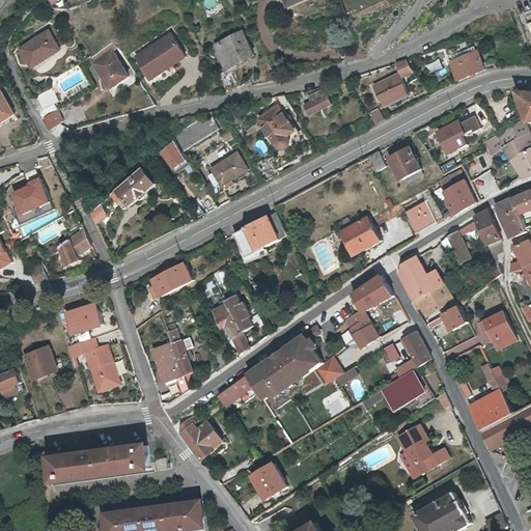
[(28,55),(31,53),(36,60),(58,46),(50,33),(54,30),(50,25),(45,25),(19,40),(28,55)]
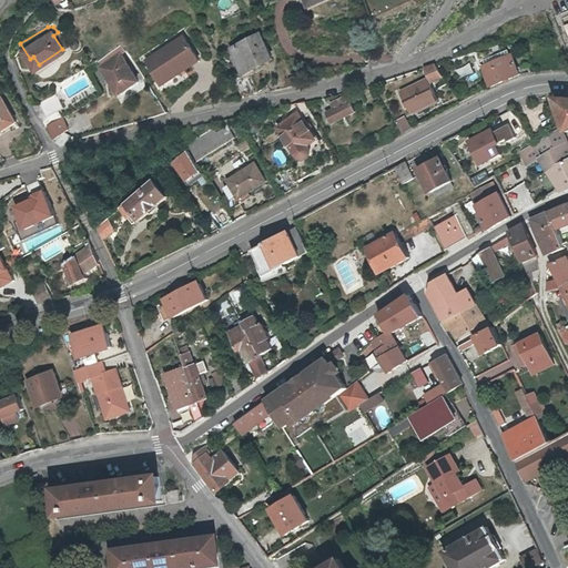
[(260,36),(231,49),(243,72),(272,59),(260,36)]
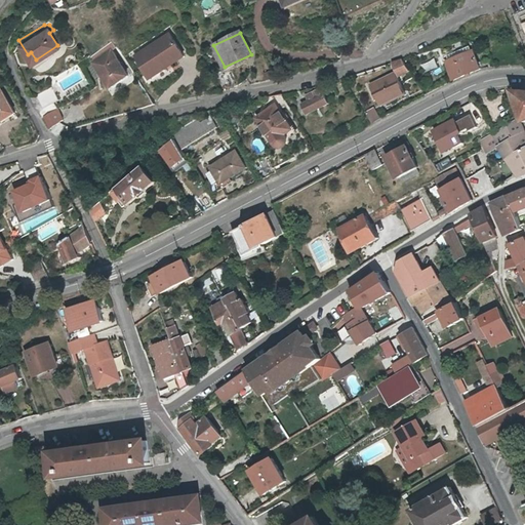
[(171,38),(137,59),(152,81),(186,59),(171,38)]
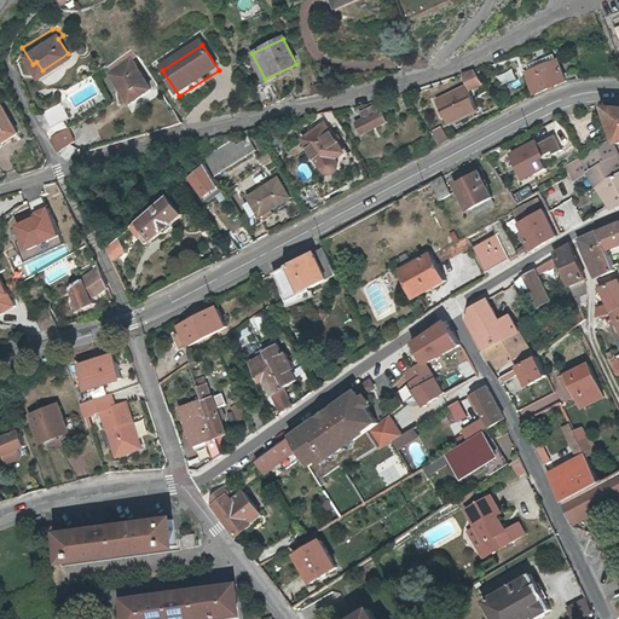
[(129,56),(111,69),(126,90),(122,92),(129,102),(150,86),(129,56)]
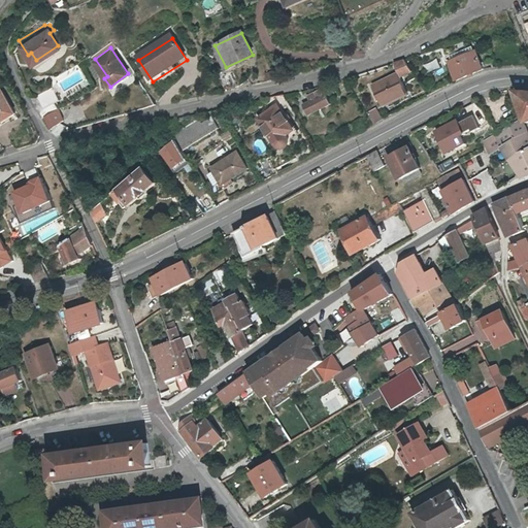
[(484,71),(476,53),(451,63),(458,80),(483,71),(484,71)]
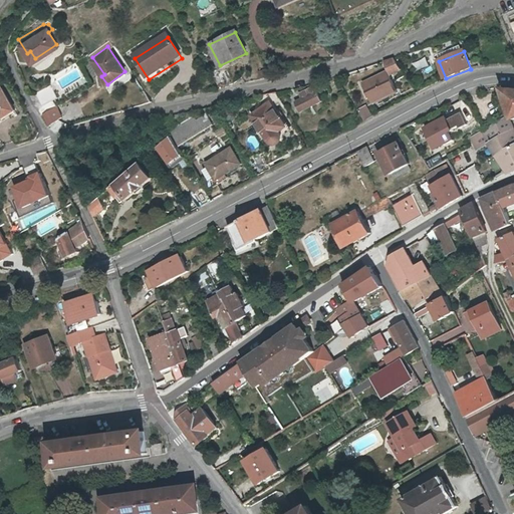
[(104,74),(92,57),(89,59),(101,76),(104,74)]
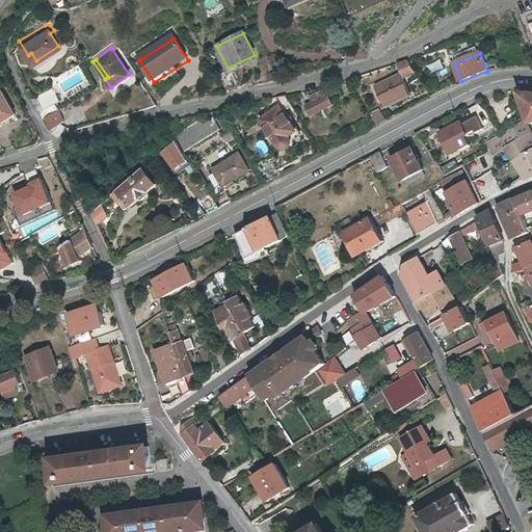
[(398,64),(406,79),(418,73),(408,61),(398,64)]
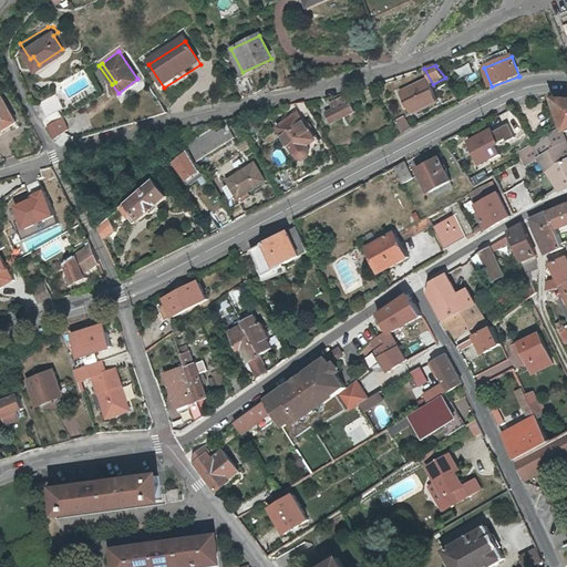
[(241,96),(261,88),(250,75),(234,83),(241,96)]
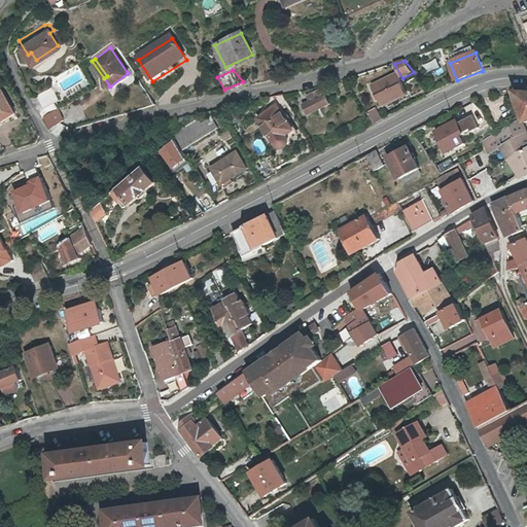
[(396,73),(373,83),(383,104),(407,93),(396,73)]
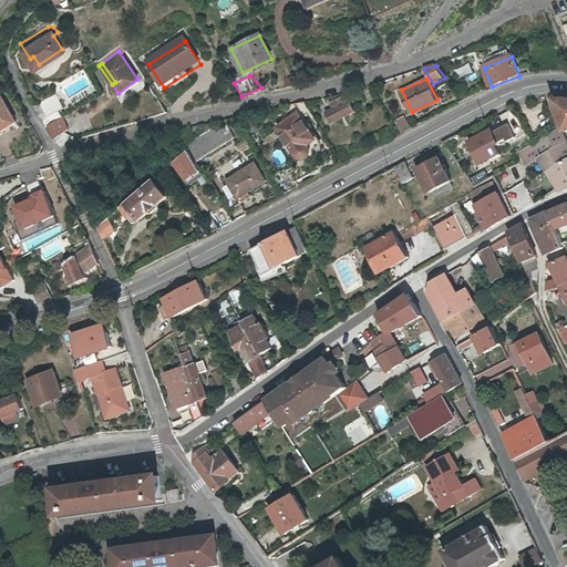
[(0,93),(0,127),(16,119),(0,93)]
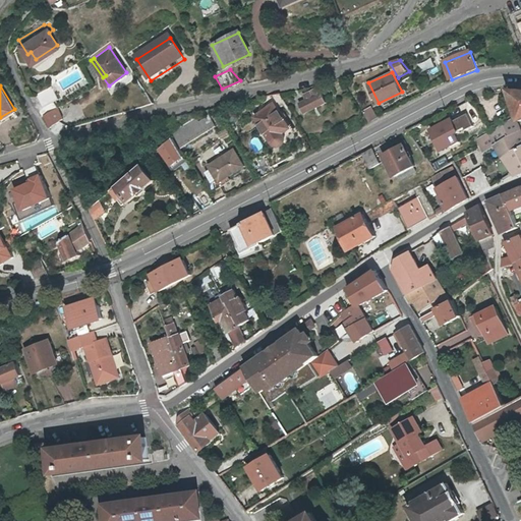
[(51,85),(35,94),(42,107),(58,98),(51,85)]
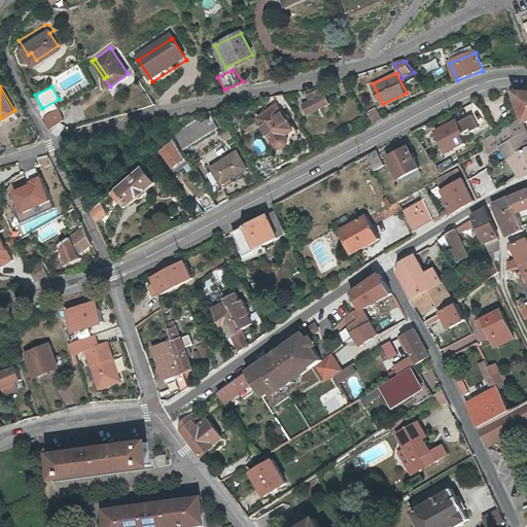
[(526,90),(515,90),(526,120),(526,119),(526,90)]
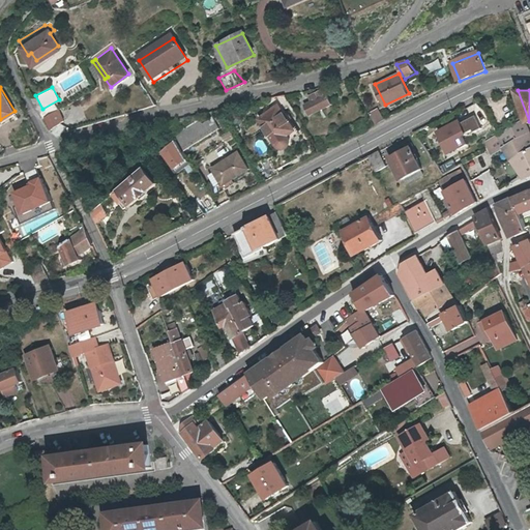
[(313,102),(306,106),(311,116),(332,106),(326,91),(311,98),(313,102)]
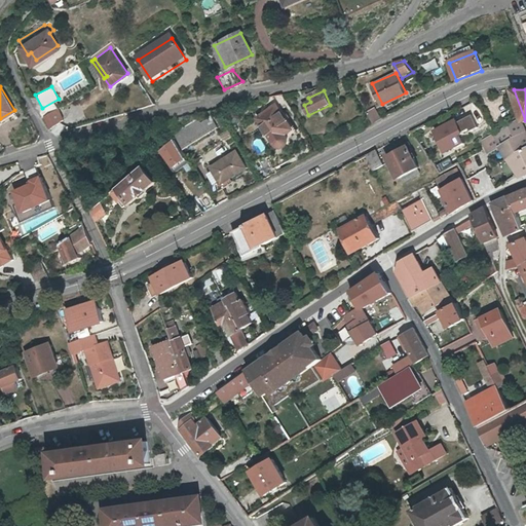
[(42,111),(49,123),(64,117),(57,104),(42,111)]
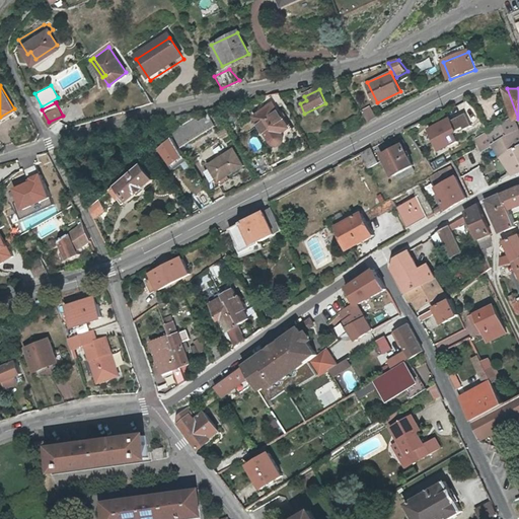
[(275,144),(277,145),(280,145),(283,144),(286,142),(287,139),(287,136),(286,134),(284,131),(290,126),(272,103),(254,117),(273,141),(275,144)]
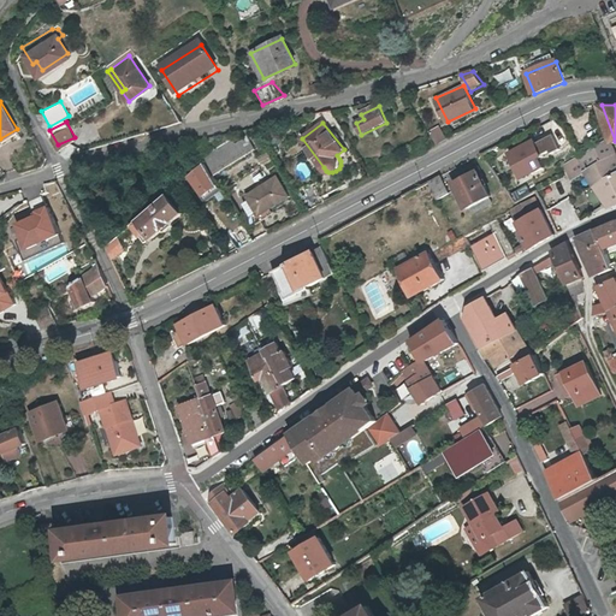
[(448,138),(442,129),(432,134),(438,144),(448,138)]
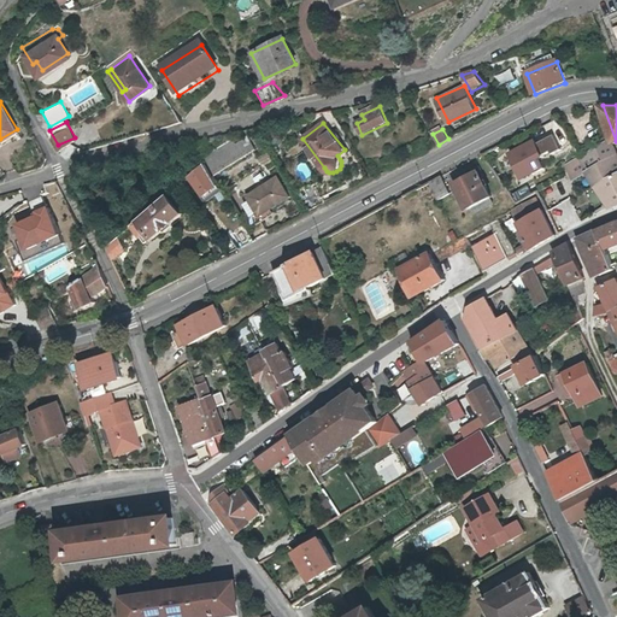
[(512,157),(528,183),(553,168),(548,160),(565,151),(556,131),(512,157)]
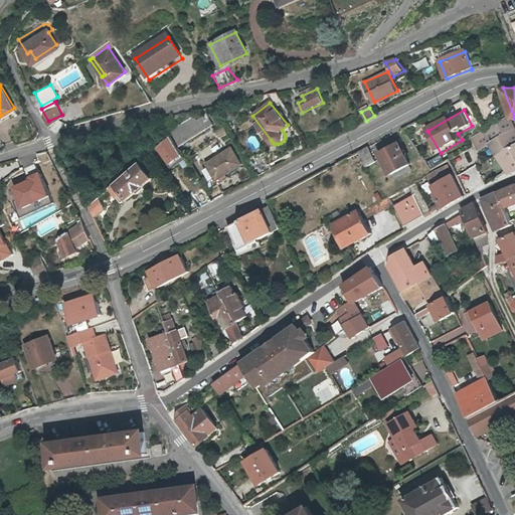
[(167,131),(170,135),(176,145),(202,130),(193,116),(167,131)]
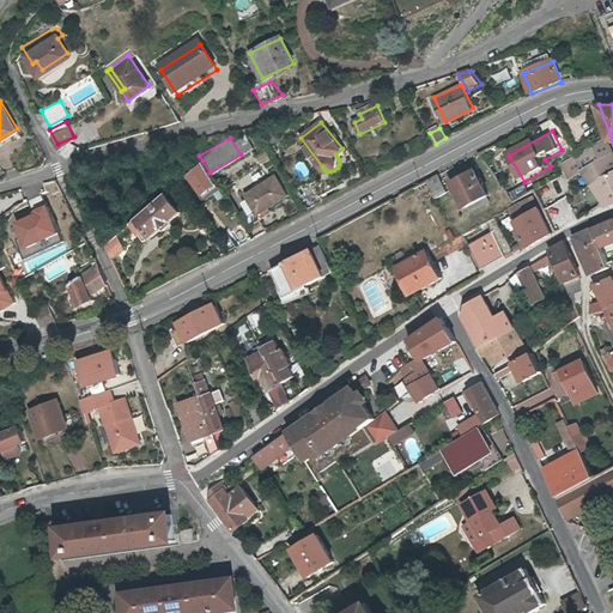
[(601,181),(612,204),(612,202),(612,155),(605,138),(576,153),(580,163),(583,169),(592,186),(601,181)]
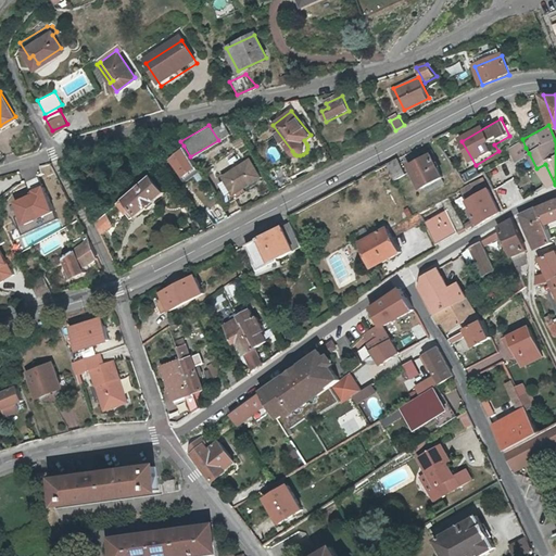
[(508,146),(513,154),(526,148),(522,139),(508,146)]
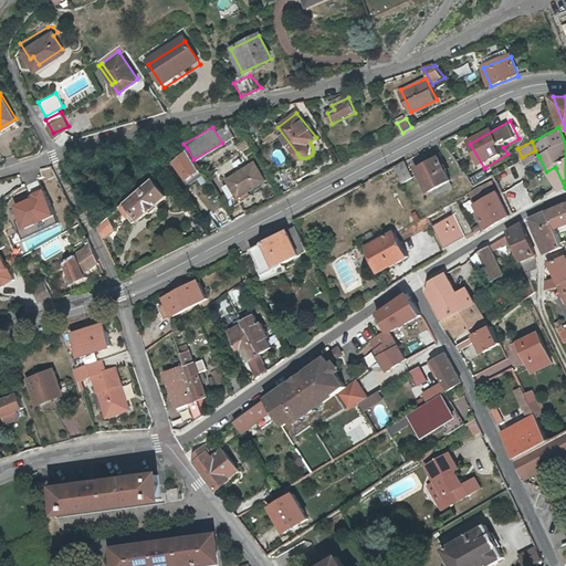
[(200,168),(194,159),(187,148),(174,159),(188,177),(200,168)]
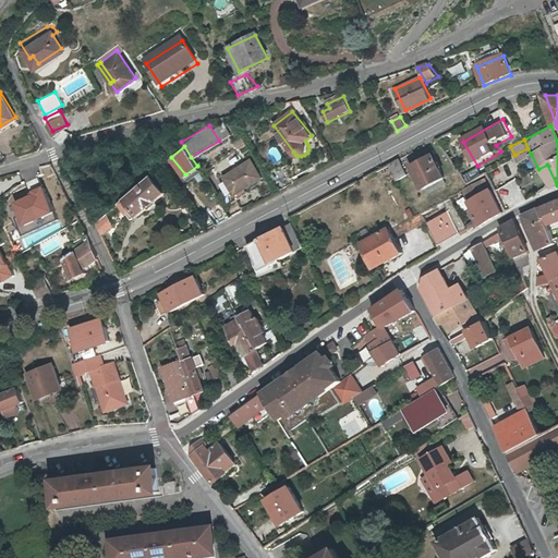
[(528,148),(514,155),(518,161),(531,154),(528,148)]
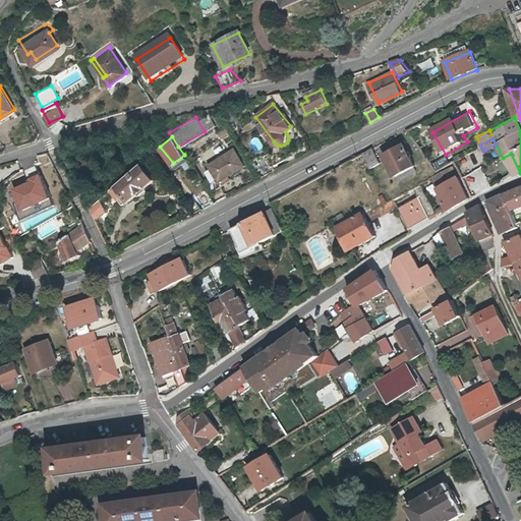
[(396,176),(397,175),(400,180),(416,171),(414,166),(416,165),(404,143),(384,155),(396,176)]
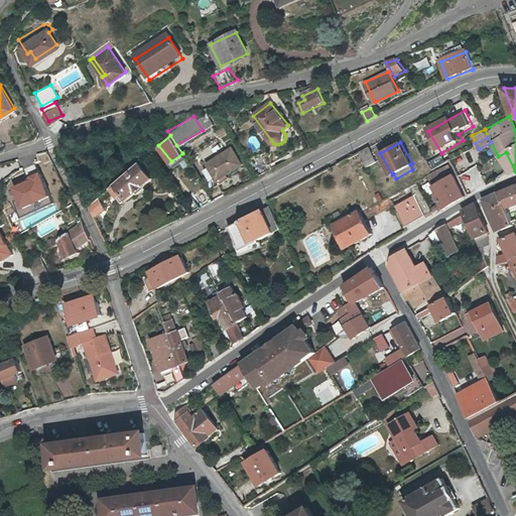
[(367,166),(377,160),(369,146),(359,152),(367,166)]
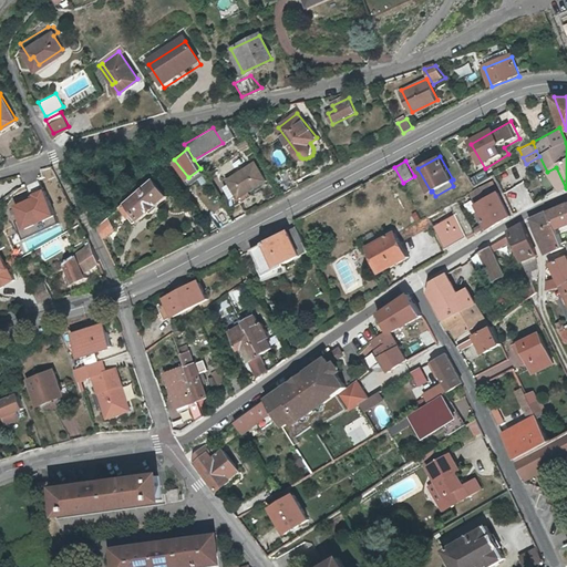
[(256,165),(228,182),(239,199),(267,183),(256,165)]
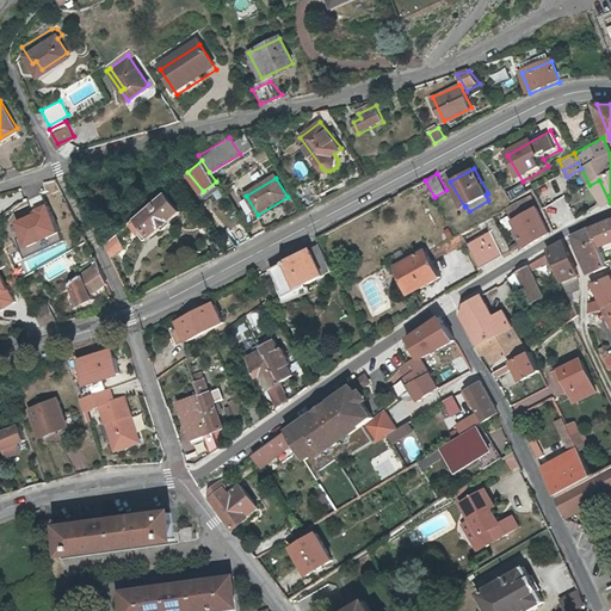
[(605,204),(610,203),(599,180),(590,185),(598,203),(605,204)]
